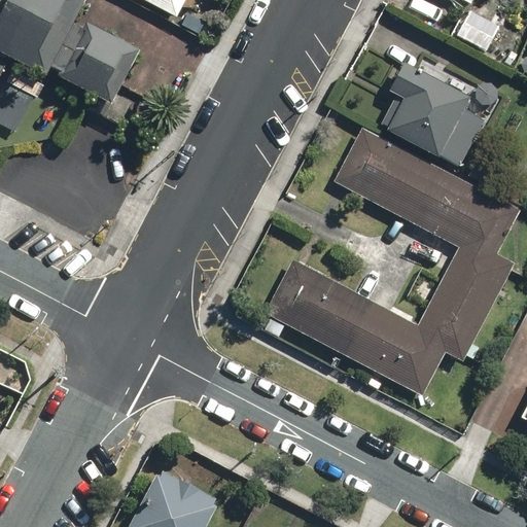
[(85,0),(0,0),(0,55),(45,78),(85,0)]
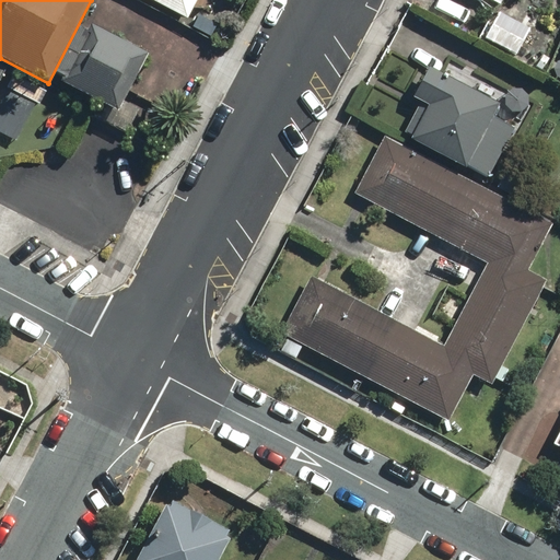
[(152,0),(185,18),(194,0),(152,0)]
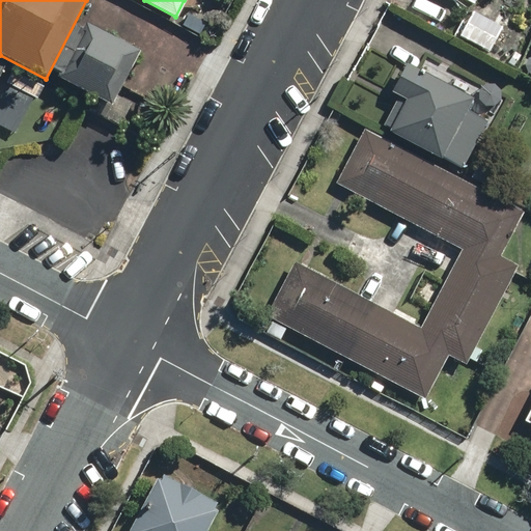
[(500,27),(470,11),(457,37),(487,52),(500,27)]
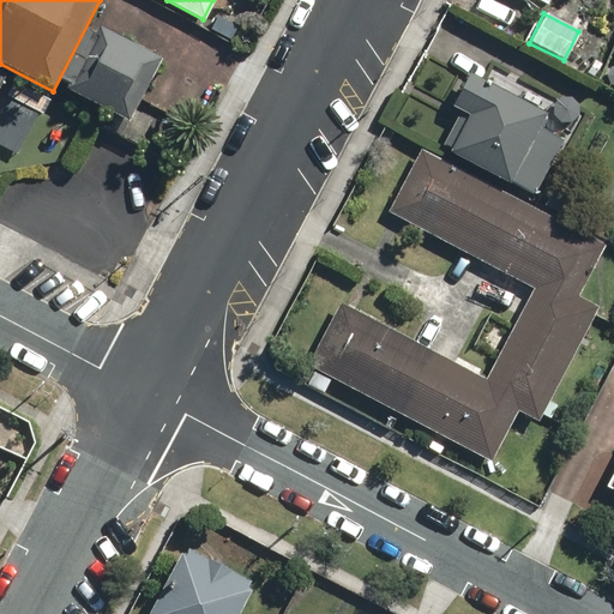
[(164,61),(100,25),(65,90),(130,125),(164,61)]
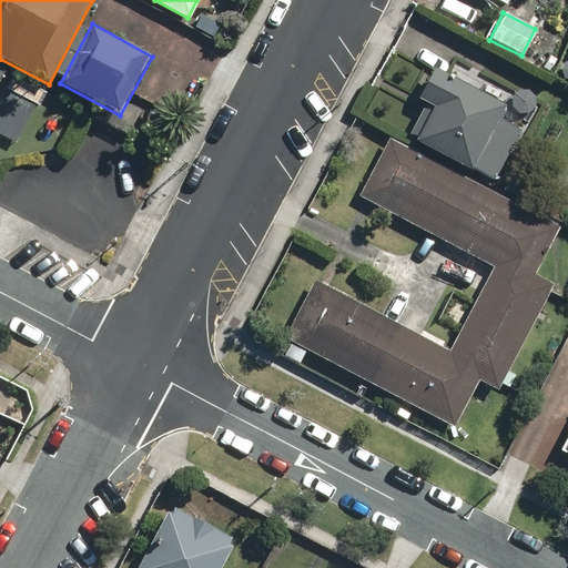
[(503,105),(434,69),(417,100),(433,108),(415,141),(490,181),(508,150),(501,145),(511,125),(497,118),(503,105)]
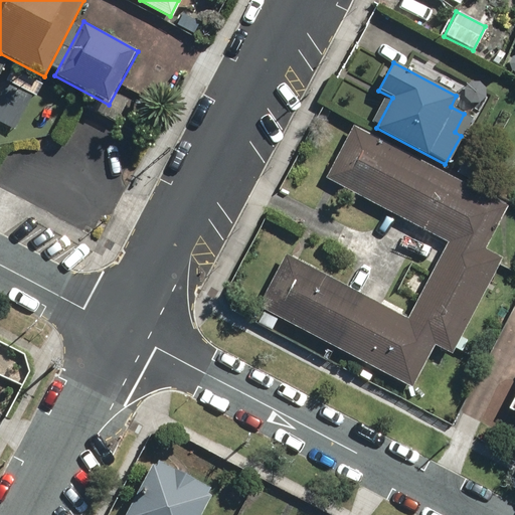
[(445,241),(404,319),(283,255),(255,308),(408,387),(432,344),(450,353),(500,256),(483,247),(505,205),(351,125),(323,178),(445,241)]
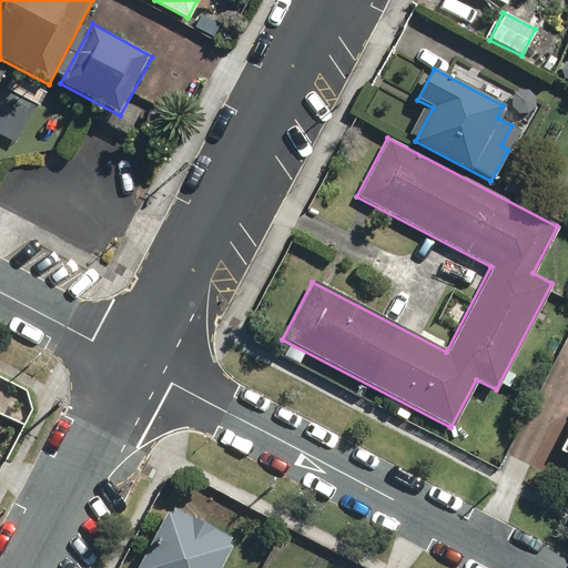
[(171,515),(166,513),(137,567),(220,567),(235,540),(174,508),(171,515)]
